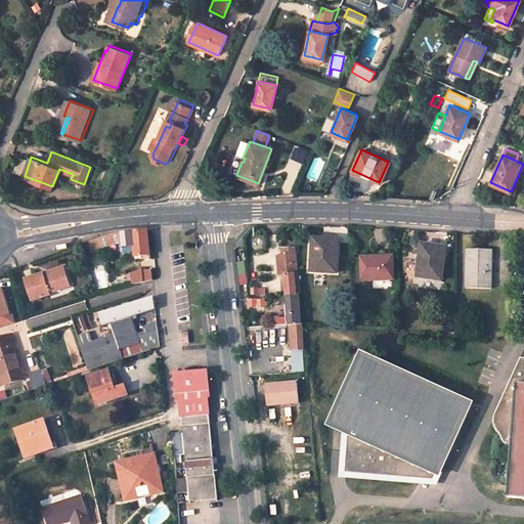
[(236,175),(242,162),(233,158),(228,172),(236,175)]
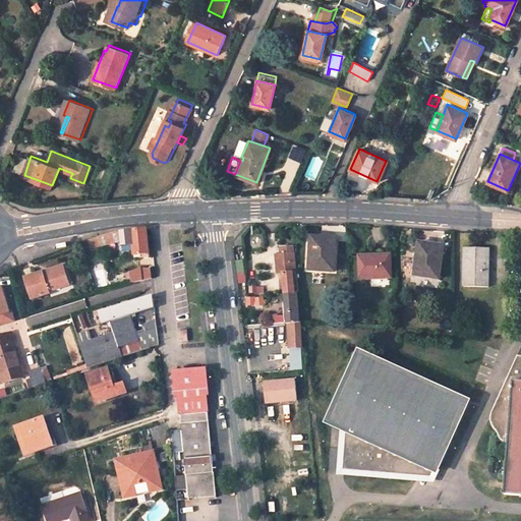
[(147,229),(120,232),(122,244),(133,242),(135,258),(150,257),(148,242),(147,229)]
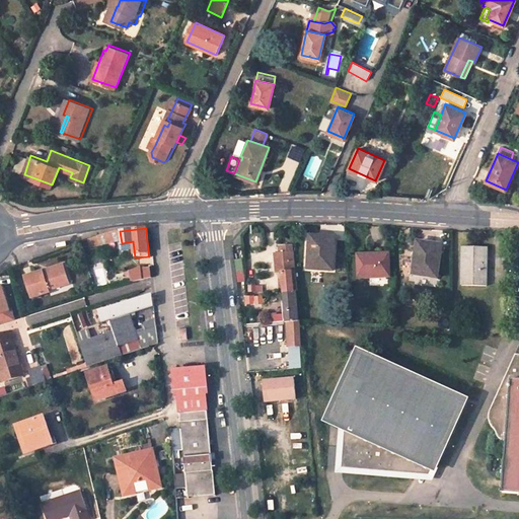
[(312,237),(311,249),(313,249),(311,270),(335,272),(337,239),(312,237)]
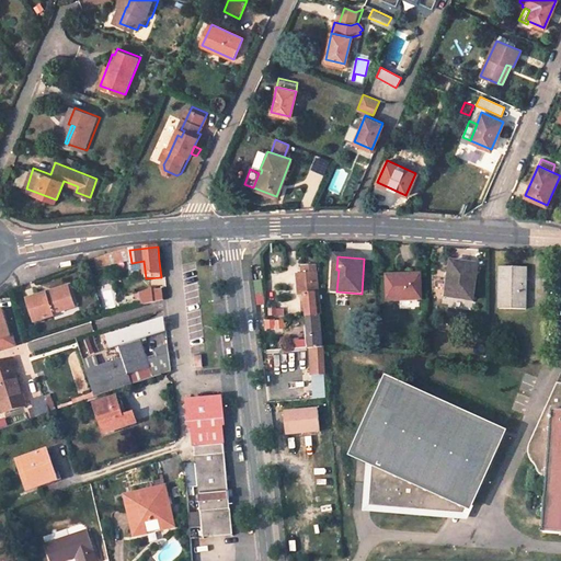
[(473,302),(479,266),(451,262),(449,276),(453,276),(449,298),(473,302)]
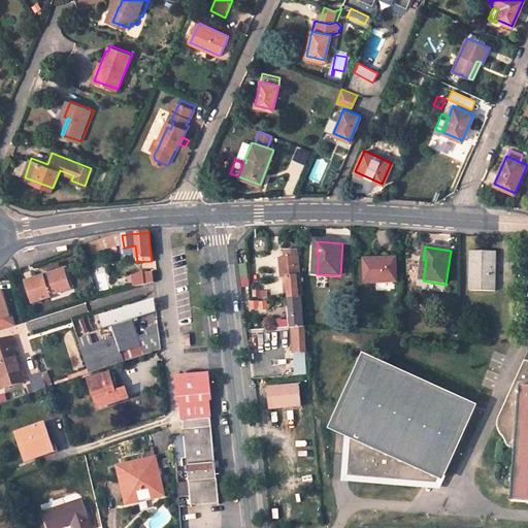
[(493,253),(468,252),(468,291),(493,291),(493,253)]
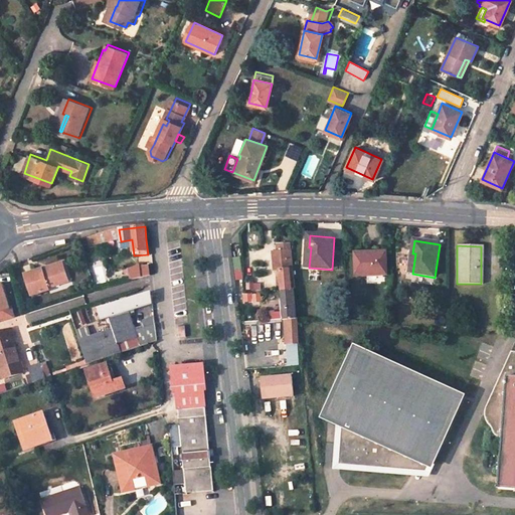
[(296,289),(293,247),(279,248),(275,249),(277,271),(282,270),(284,290),(295,289),(296,289)]
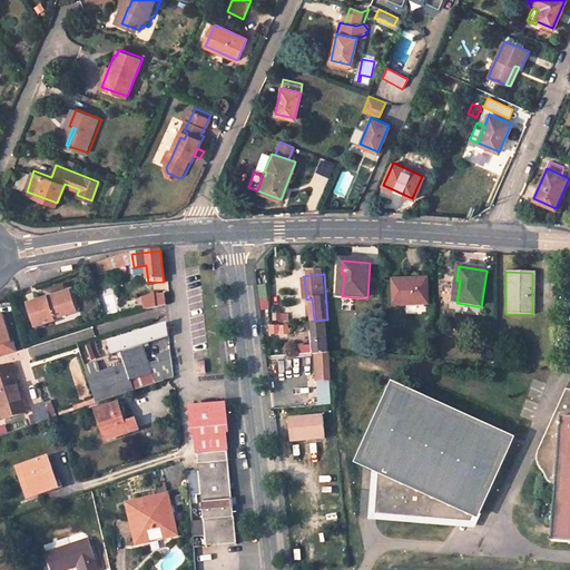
[(406,305),(406,315),(426,315),(426,305),(429,305),(429,279),(394,281),(394,305),(406,305)]
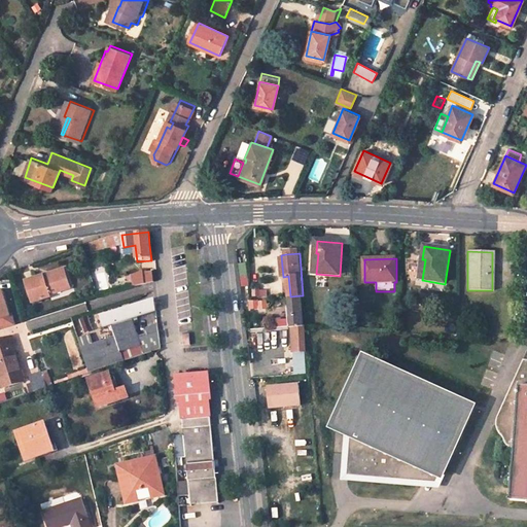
[(419,259),(416,279),(422,280),(425,259),(422,259),(419,259)]
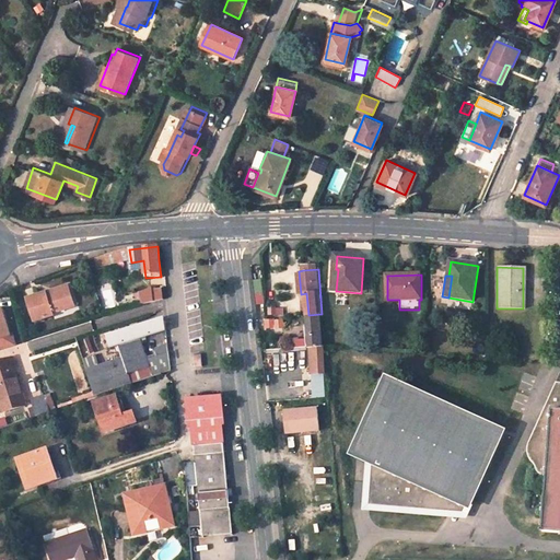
[(68,286),(27,300),(35,322),(55,315),(54,312),(74,305),(68,286)]
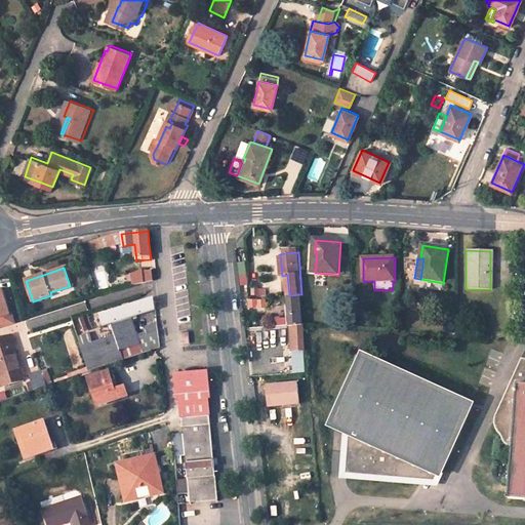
[(138,270),(130,273),(133,286),(146,282),(145,279),(153,278),(152,268),(138,270)]
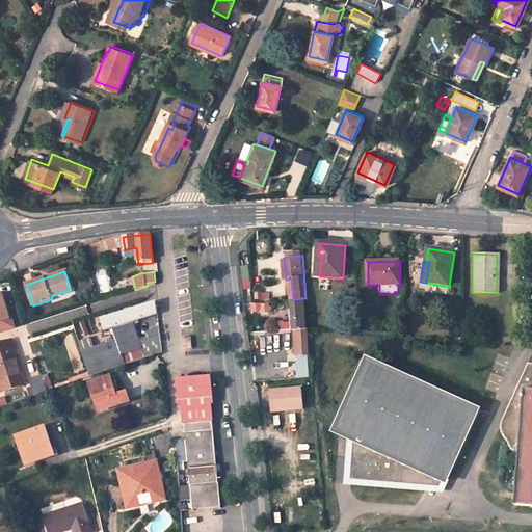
[(11,317),(10,318),(2,294),(0,294),(0,334),(14,329),(12,326),(14,325),(11,317)]
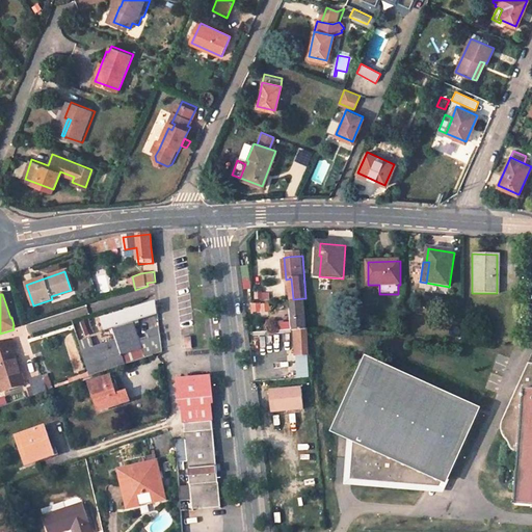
[(304,298),(293,299),(295,321),(293,321),(294,329),(295,329),(297,351),(311,350),(309,328),(308,328),(304,298)]
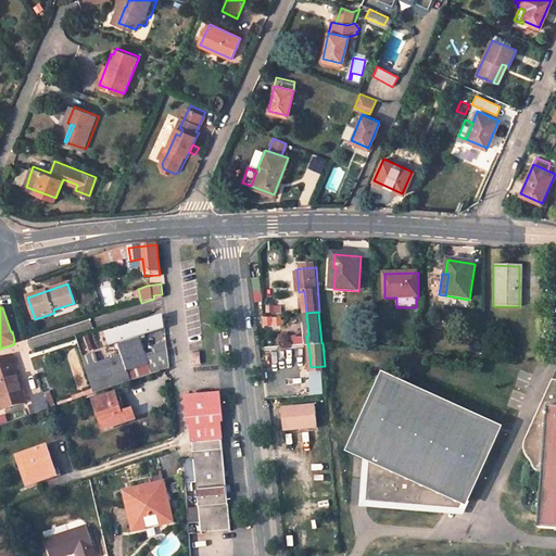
[(138,329),(141,338),(163,330),(162,316),(103,335),(108,348),(117,344),(115,337),(138,329)]
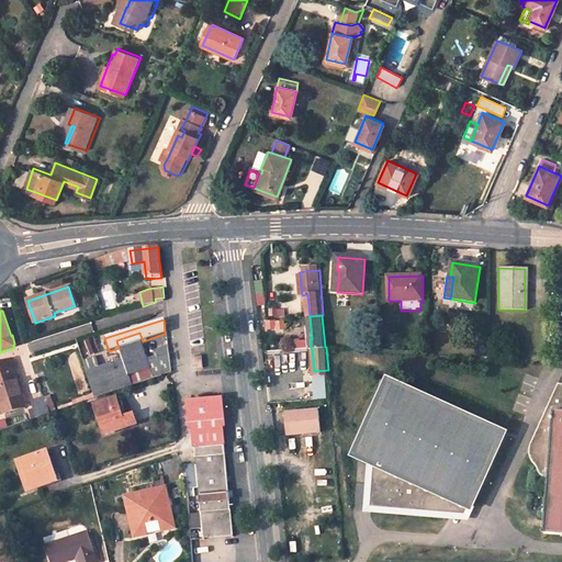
[(148,363),(141,341),(143,341),(139,333),(116,340),(119,348),(123,360),(85,373),(93,398),(94,398),(170,373),(169,357),(158,360),(148,363)]
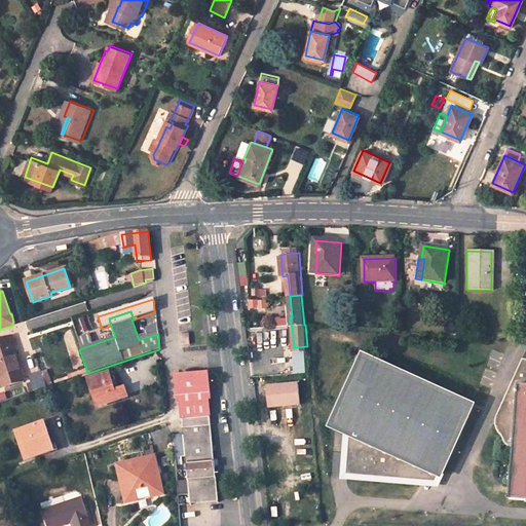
[(84,334),(92,330),(87,316),(78,321),(84,334)]
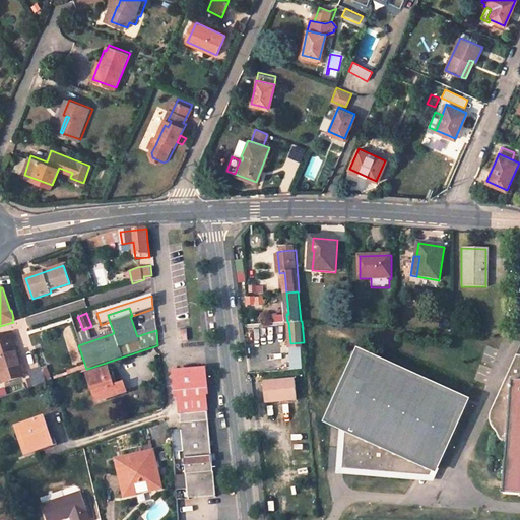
[(283,316),(272,316),(273,325),(283,324),(283,316)]
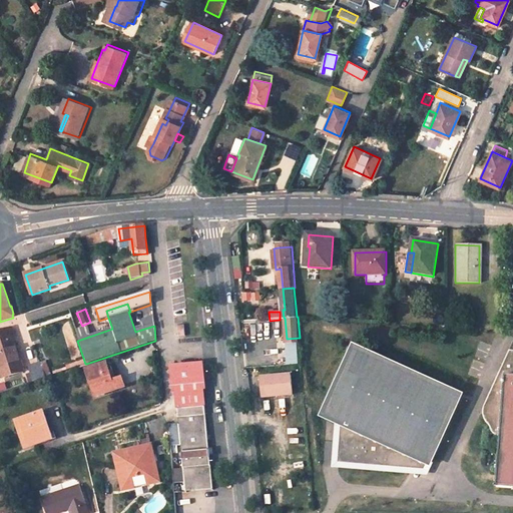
[(144,329),(154,326),(153,318),(141,322),(144,329)]
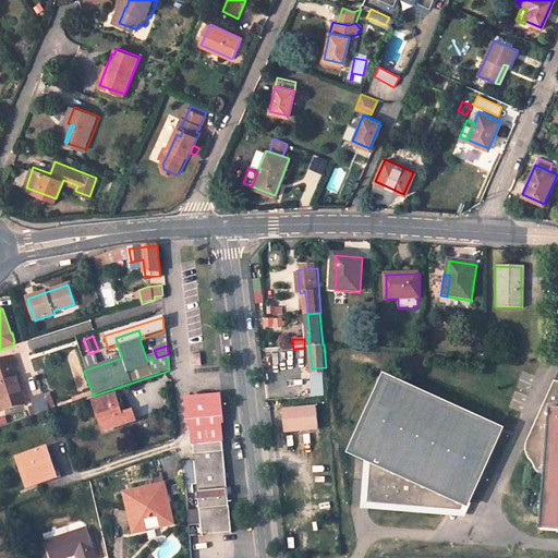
[(12,358),(0,362),(0,401),(4,413),(26,407),(13,368),(15,367),(12,358)]
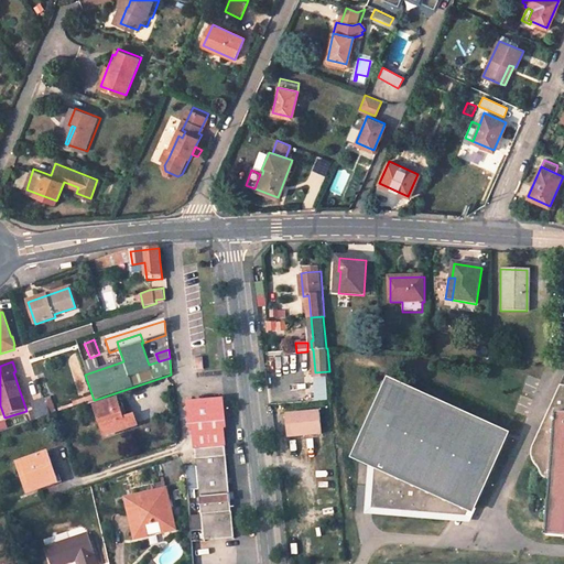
[(563,383),(561,384),(532,452),(531,455),(532,457),(538,464),(540,472),(543,475),(545,476),(550,478),(545,534),(563,534),(563,383)]
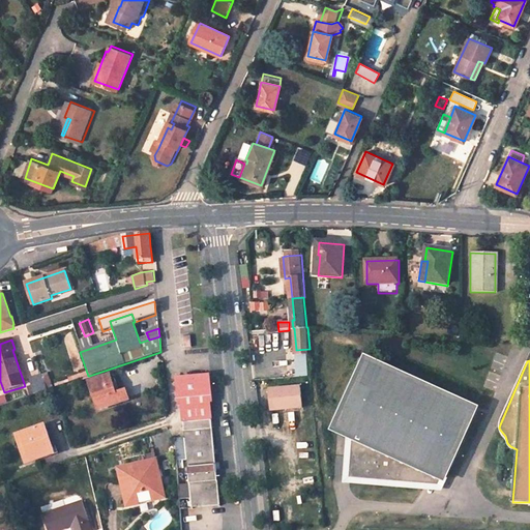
[(441,478),(475,418),(373,363),(336,430),(351,438),(366,445),(365,446),(364,468),(349,464),(349,479),(424,484),(431,472),(439,476),(439,477),(441,478)]
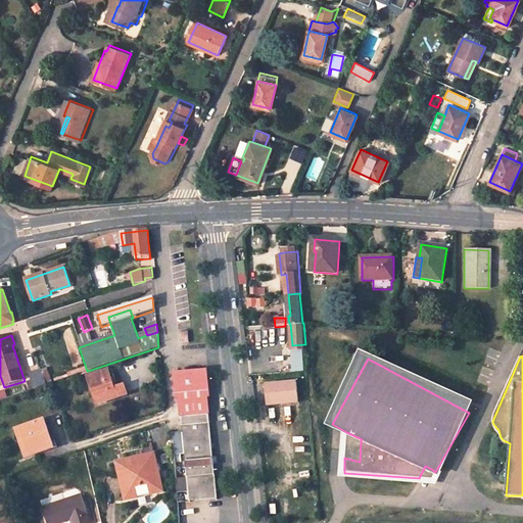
[(45,385),(40,369),(28,374),(30,382),(26,383),(29,391),(45,385)]
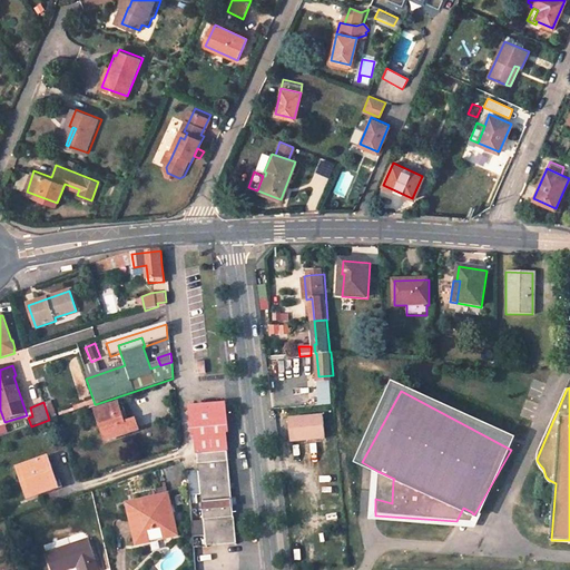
[(119,404),(97,412),(107,441),(140,430),(136,419),(126,423),(119,404)]
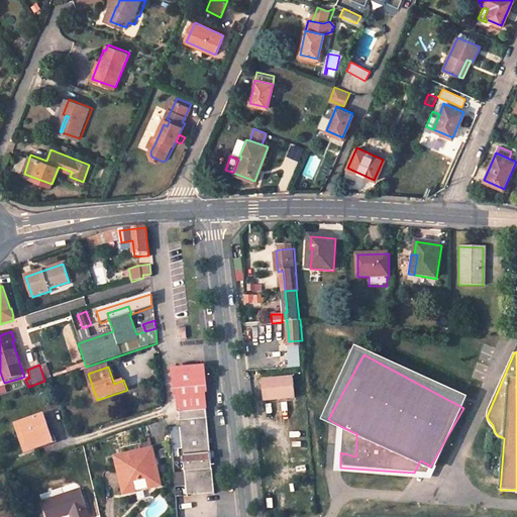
[(203,369),(176,371),(180,416),(188,496),(215,494),(209,435),(203,369)]
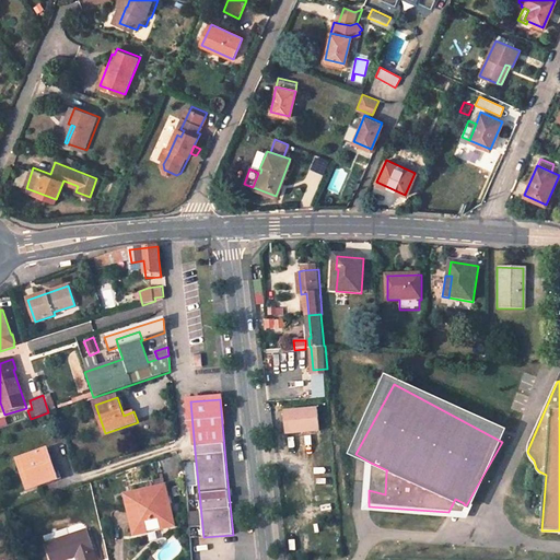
[(319,407),(287,409),(288,431),(321,428),(319,407)]
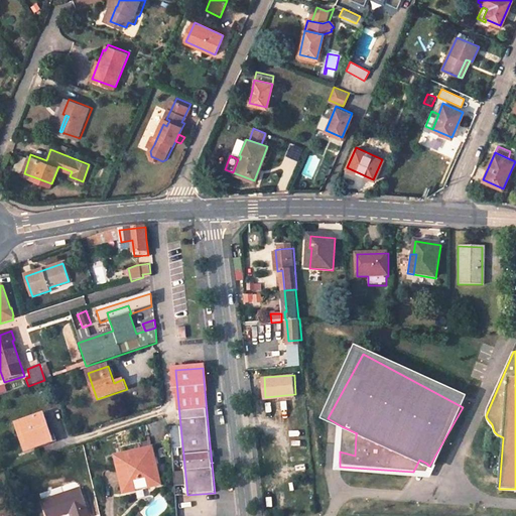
[(51,442),(45,423),(47,422),(44,414),(22,421),(31,449),(51,442)]
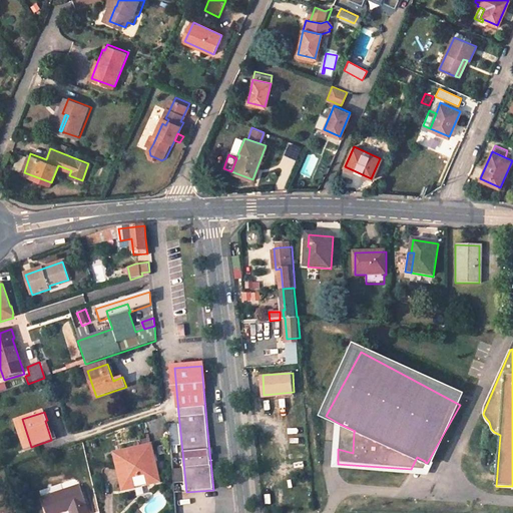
[(355,431),(340,424),(338,449),(353,453),(354,432),(355,431)]
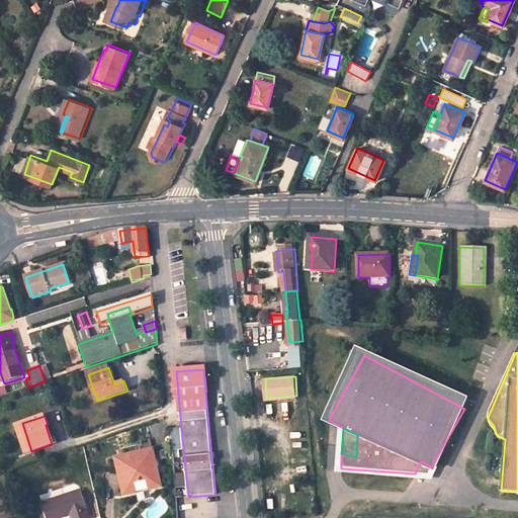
[(123,497),(150,491),(161,489),(153,450),(115,459),(123,497)]
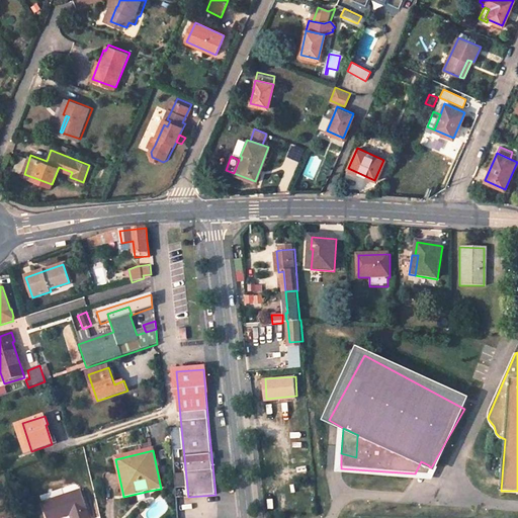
[(427,475),(431,467),(429,466),(429,465),(421,461),(415,473),(427,475)]
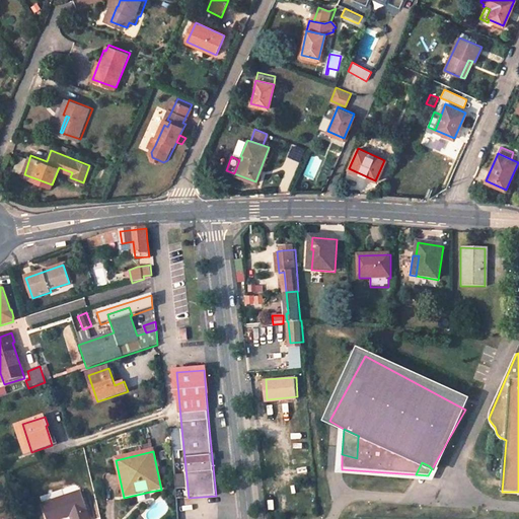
[(183,474),(174,476),(176,490),(186,488),(183,474)]
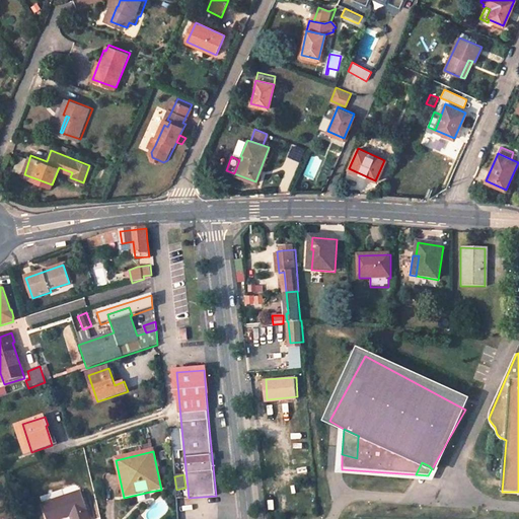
[(72,518),(89,518),(80,494),(44,506),(48,518),(66,518),(71,517),(72,518)]
